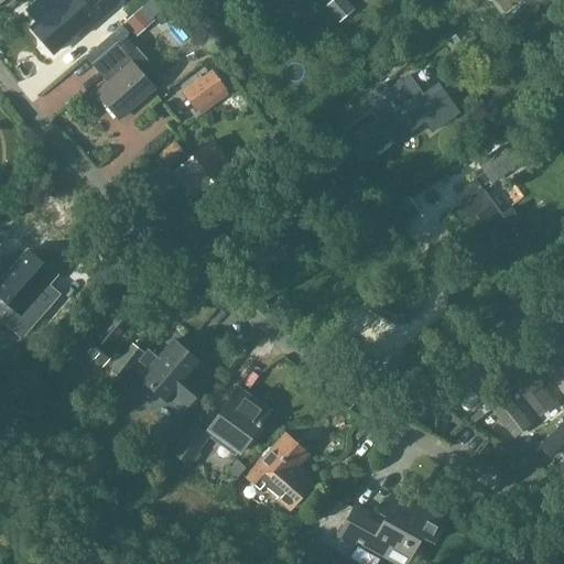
[(35,24),(30,30),(51,54),(78,31),(83,35),(117,6),(111,0),(90,0),(85,6),(79,0),(36,0),(24,11),(35,24)]
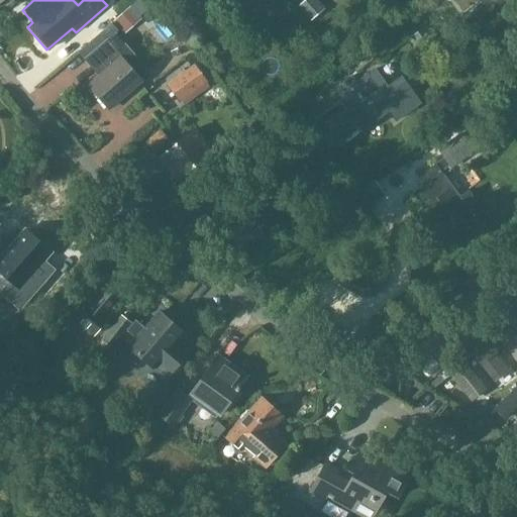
[(147,0),(136,0),(110,24),(116,32),(118,34),(152,5),(147,0)]
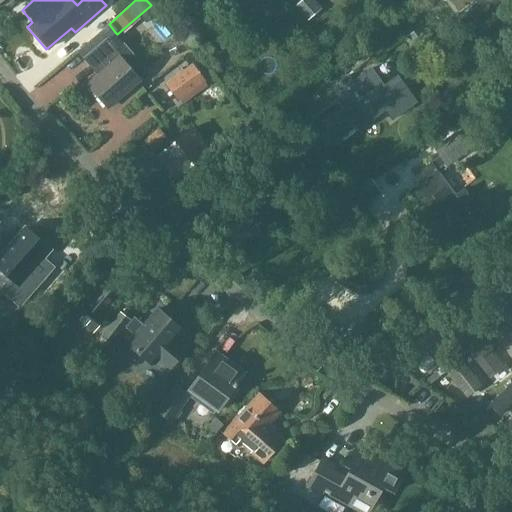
[(301,0),(294,6),(306,21),(320,9),(311,0),(301,0)]
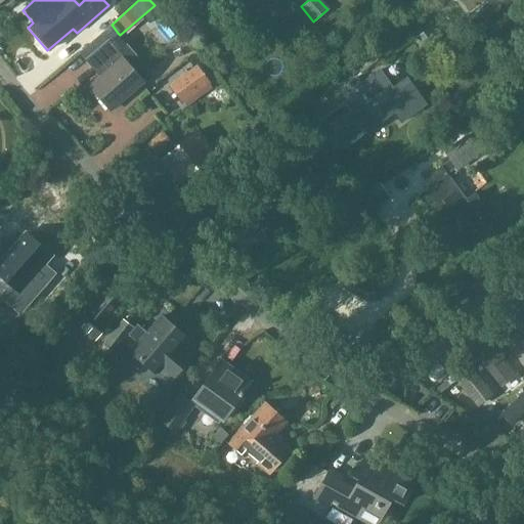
[(455,0),(466,12),(481,0),(455,0)]
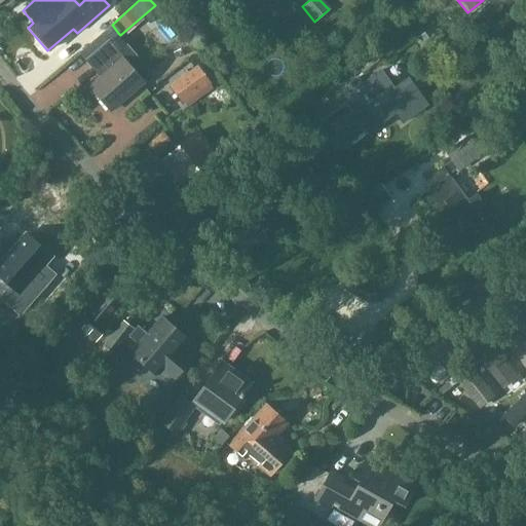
[(260,15),(288,21),(291,6),(263,2),(260,15)]
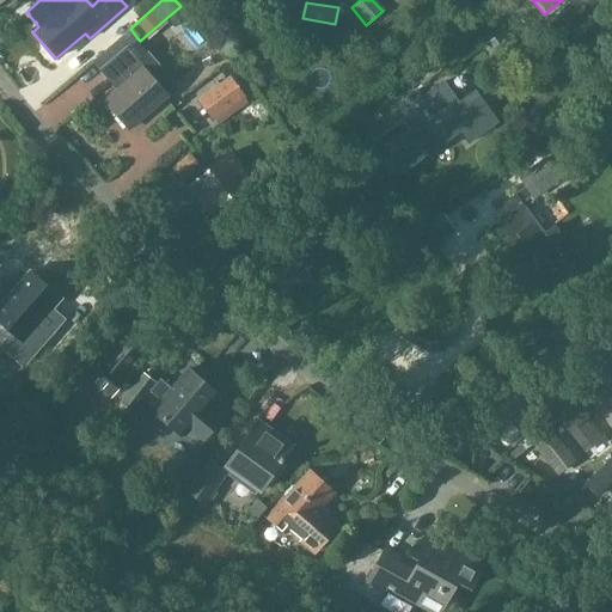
[(130,29),(90,63),(115,92),(103,103),(126,130),(165,97),(142,71),(124,50),(135,41),(138,38),(130,29)]
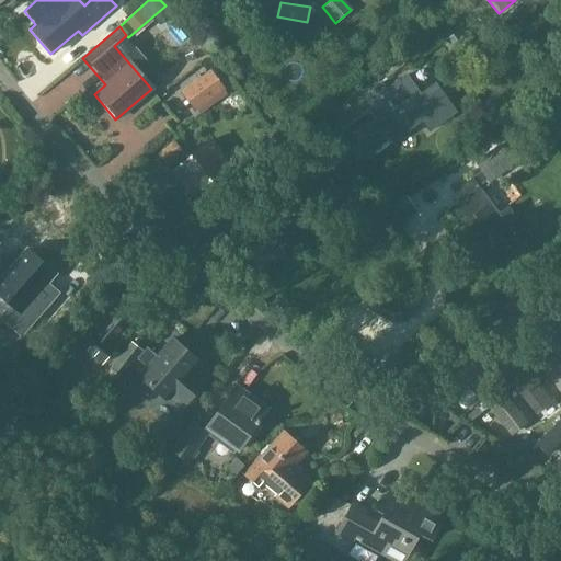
[(181,93),(194,112),(222,91),(209,72),(203,77),(181,93)]
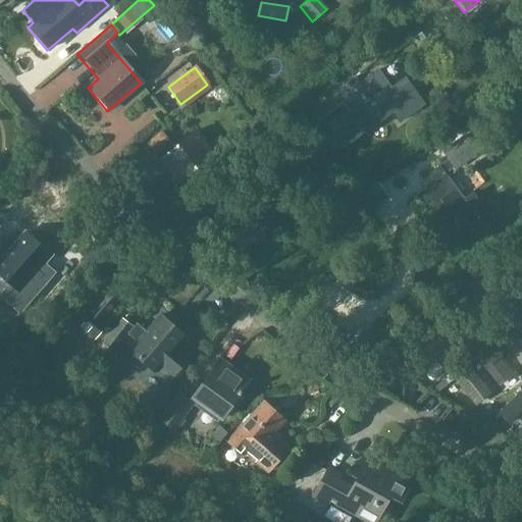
[(349,110),(328,125),(344,147),(363,132),(364,133),(390,113),(398,123),(424,104),(404,76),(389,87),(376,68),(358,82),(354,76),(343,85),(352,97),(344,103),(349,110)]
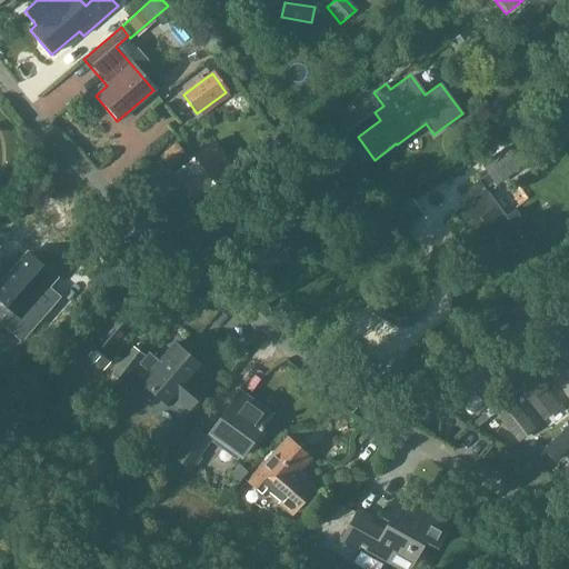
[(518,119),(505,127),(513,142),(527,135),(518,119)]
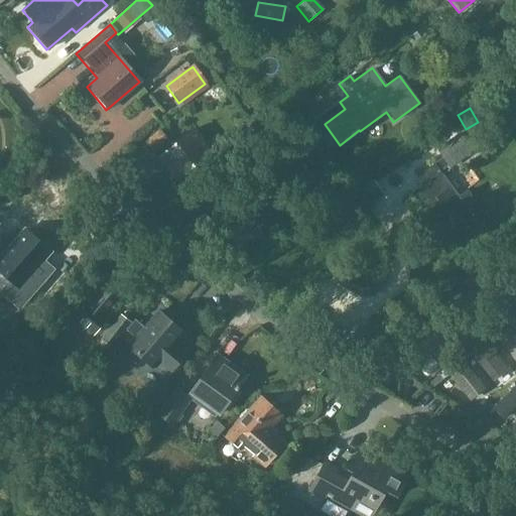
[(295,110),(285,118),(292,128),(303,120),(295,110)]
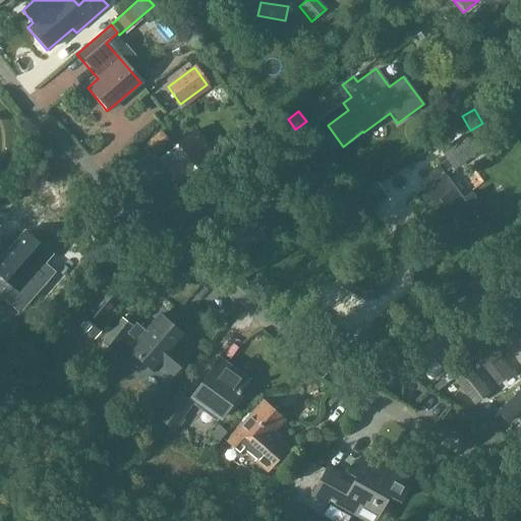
[(194,132),(174,149),(159,161),(177,183),(212,155),(194,132)]
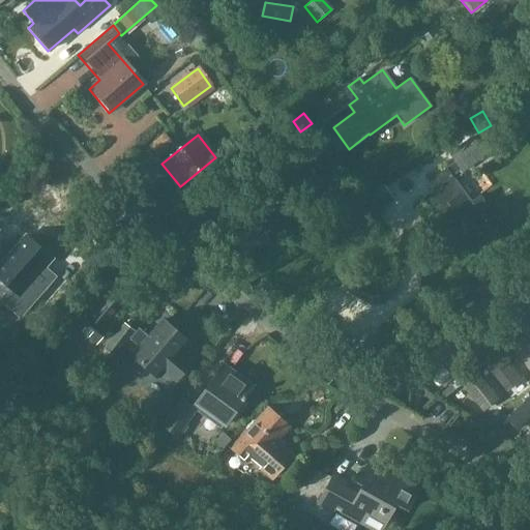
[(486,154),(472,136),(448,154),(462,172),(486,154)]
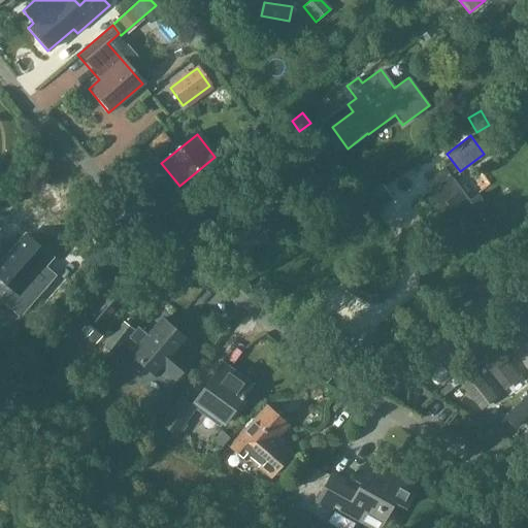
[(147,147),(154,156),(167,145),(161,137),(147,147)]
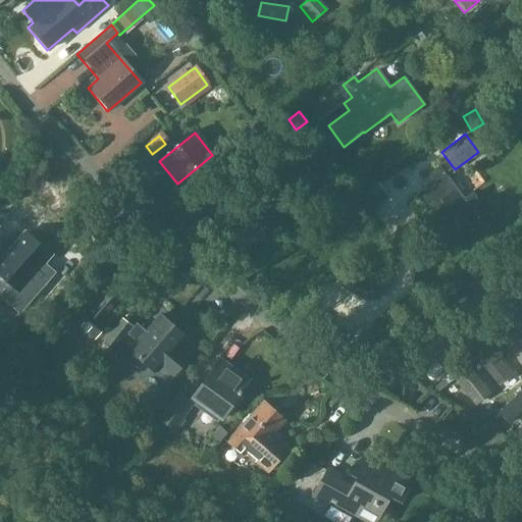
[(428,189),(418,196),(418,197),(429,212),(430,211),(444,229),(454,222),(455,224),(457,222),(459,225),(464,231),(486,213),(482,208),(469,191),(461,197),(446,175),(447,175),(445,173),(453,167),(448,160),(421,179),(428,189)]
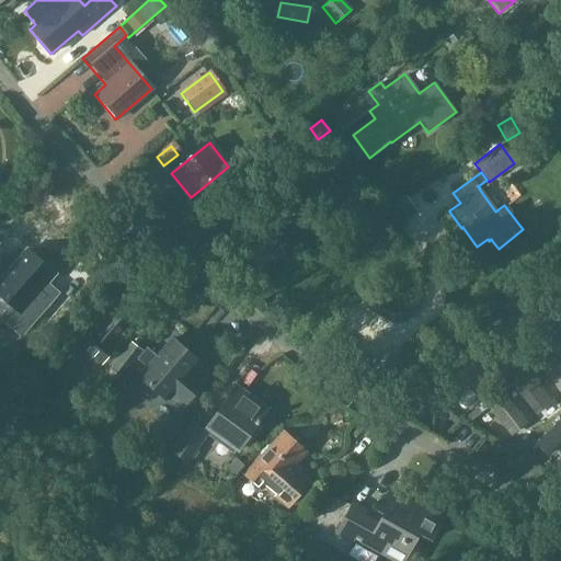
[(379,209),(392,229),(415,213),(402,194),(379,209)]
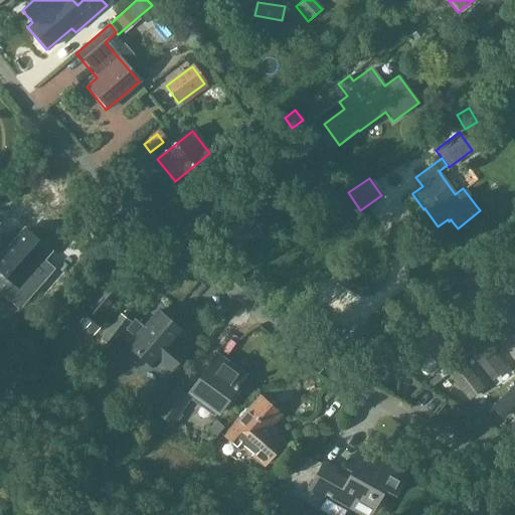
[(24,230),(0,256),(0,273),(9,281),(0,291),(0,292),(18,309),(51,272),(40,262),(49,251),(24,230)]
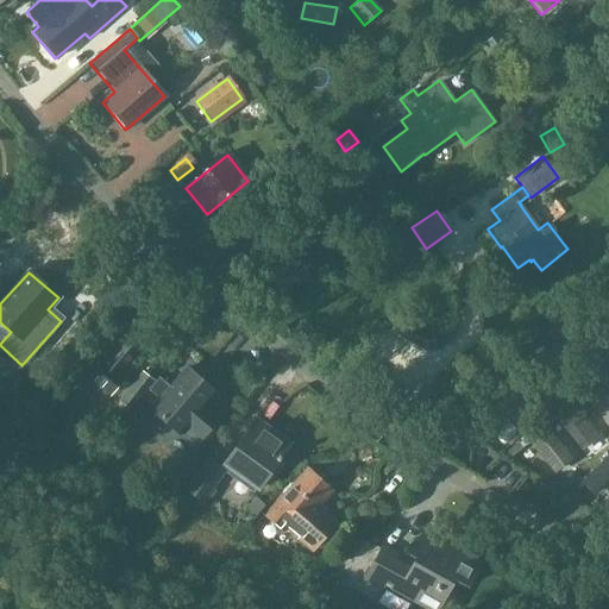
[(96,334),(81,352),(92,360),(82,371),(112,396),(127,378),(120,374),(146,343),(131,330),(130,332),(123,325),(107,343),(96,334)]
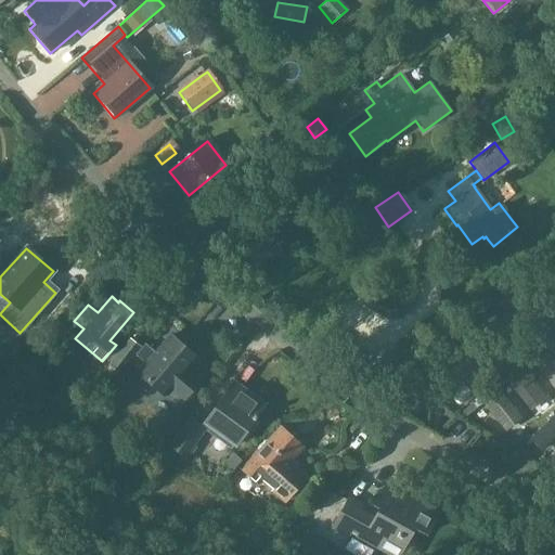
[(144,345),(134,356),(144,364),(137,373),(163,396),(167,391),(180,402),(201,379),(188,369),(195,359),(169,336),(154,353),(144,345)]
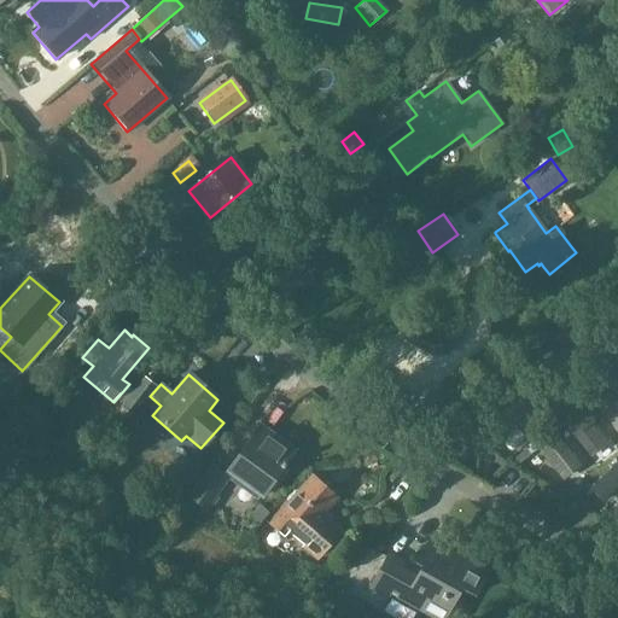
[(121,408),(132,417),(155,388),(144,378),(121,408)]
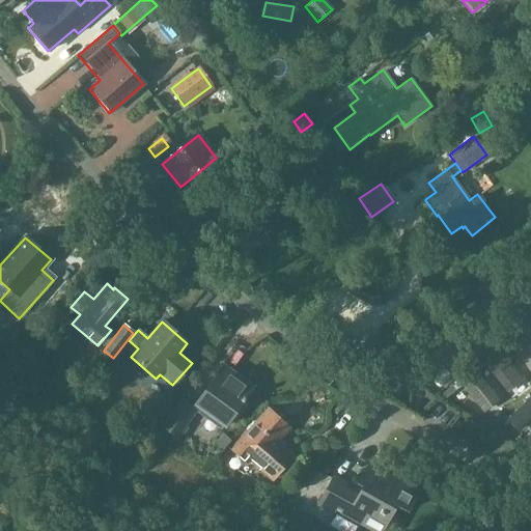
[(508,347),(530,374),(530,373),(530,350),(521,337),(508,347)]
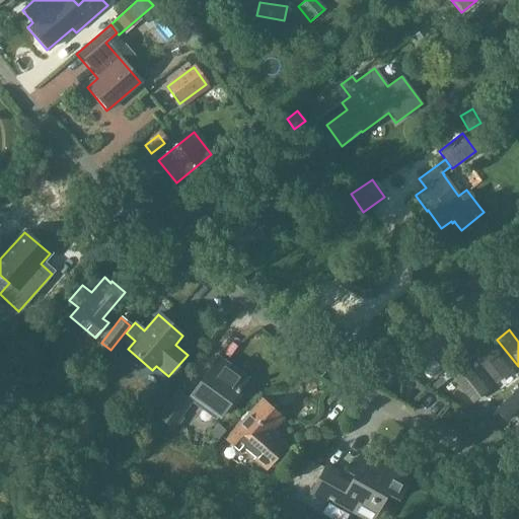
[(473,358),(496,385),(511,373),(501,361),(504,359),(499,353),(501,352),(488,336),(478,344),(484,350),(473,358)]
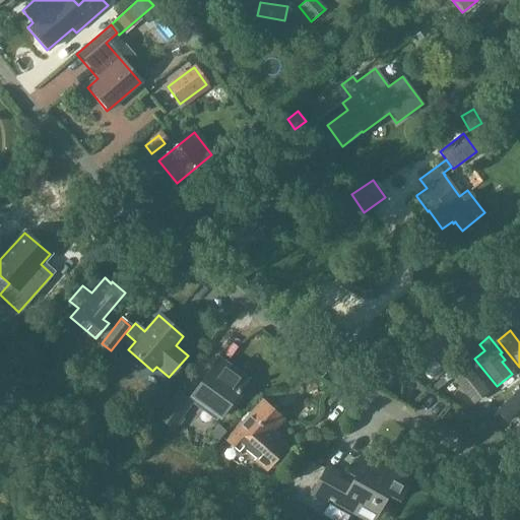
[(189,398),(219,419),(246,381),(215,361),(189,398)]
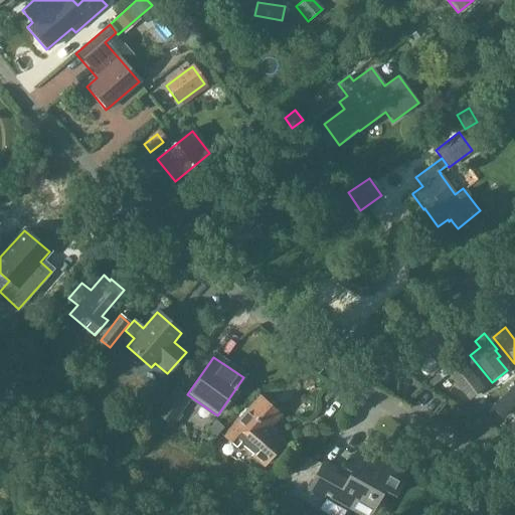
[(446,373),(469,401),(484,389),(461,361),(446,373)]
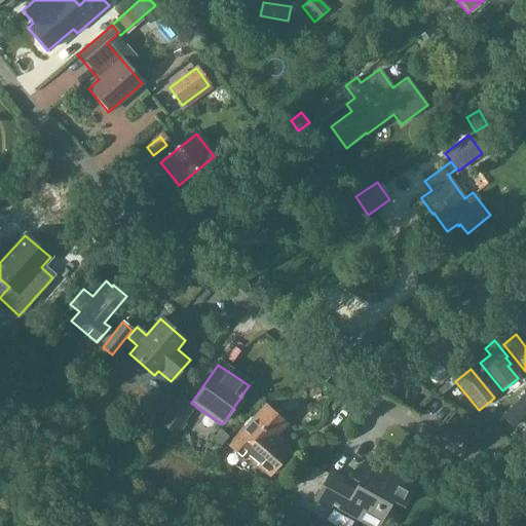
[(448,382),(436,392),(439,397),(452,386),(448,382)]
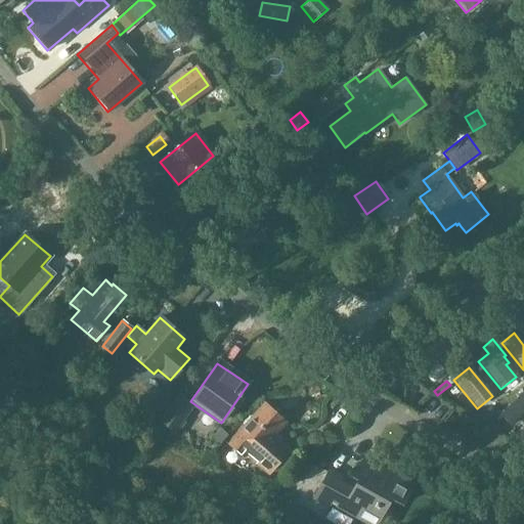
[(500,415),(512,426),(523,413),(523,393),(522,392),(500,415)]
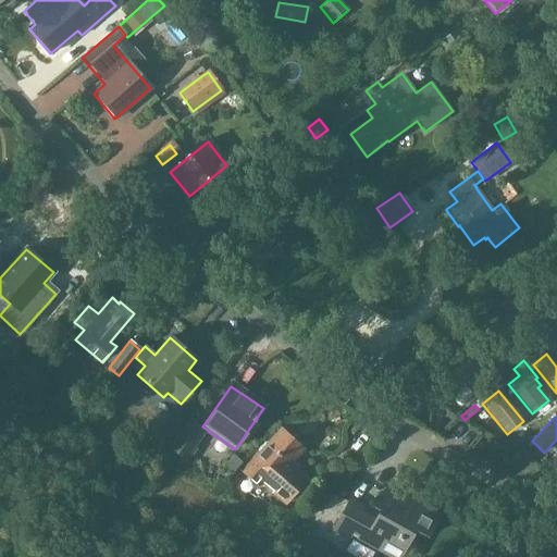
[(185,459),(205,431),(190,421),(171,449),(185,459)]
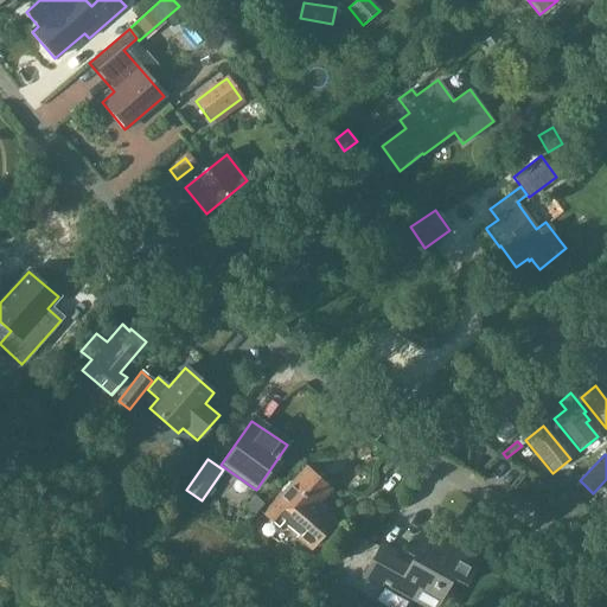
[(295,537),(310,550),(334,522),(318,506),(332,489),(306,466),(262,515),(279,529),(283,522),(298,534),(295,537)]
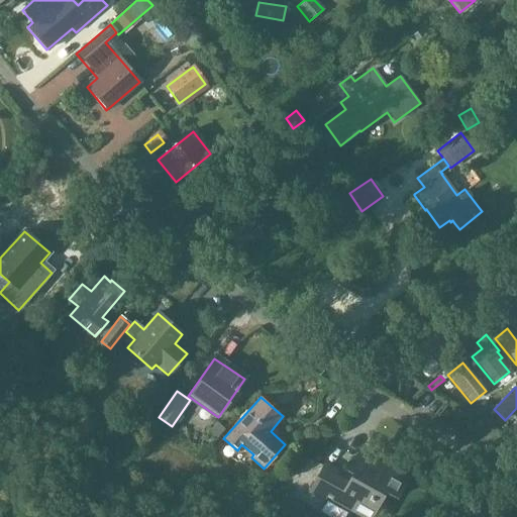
[(216,423),(209,431),(217,439),(224,430),(216,423)]
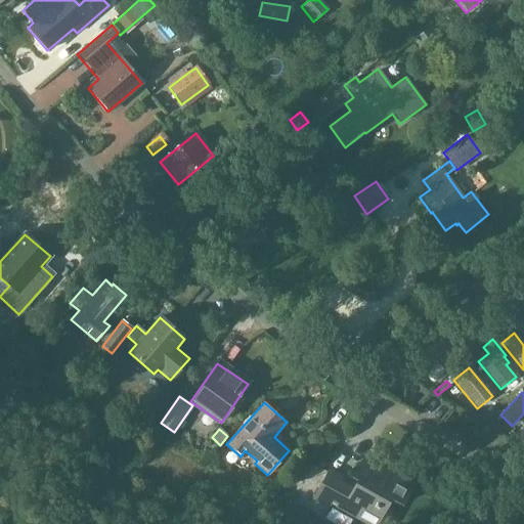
[(513,435),(509,440),(516,446),(518,443),(523,448),(523,429),(516,438),(513,435)]
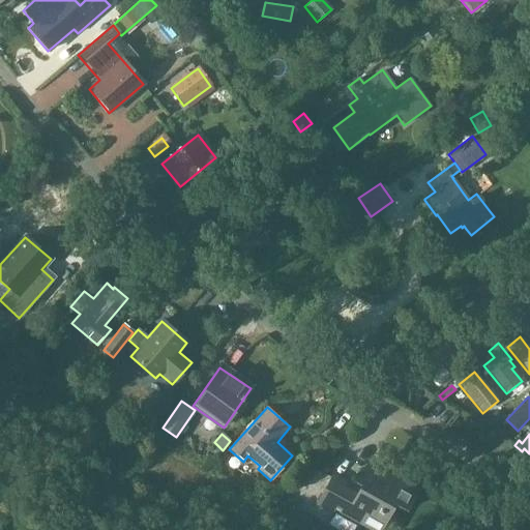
[(407,509),(417,492),(367,465),(358,483),(365,488),(360,498),(341,488),(344,481),(333,475),(318,503),(333,511),(335,507),(376,529),(380,529),(395,503),(407,509)]
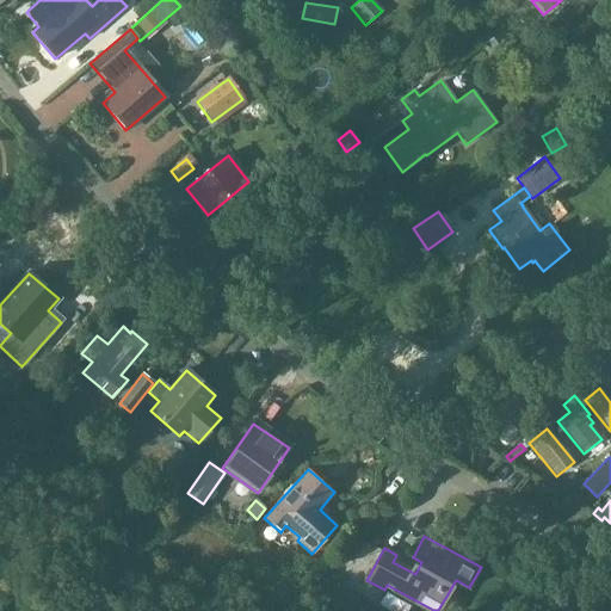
[(355,537),(349,548),(357,553),(363,542),(355,537)]
